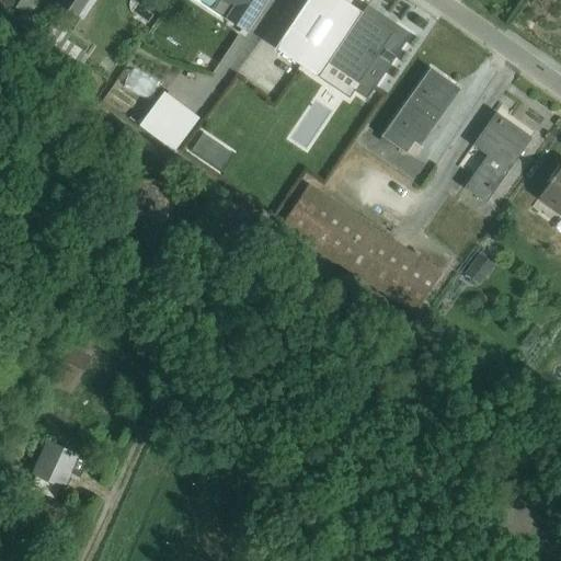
[(36,0),(22,0),(16,8),(27,15),(37,0),(36,0)]
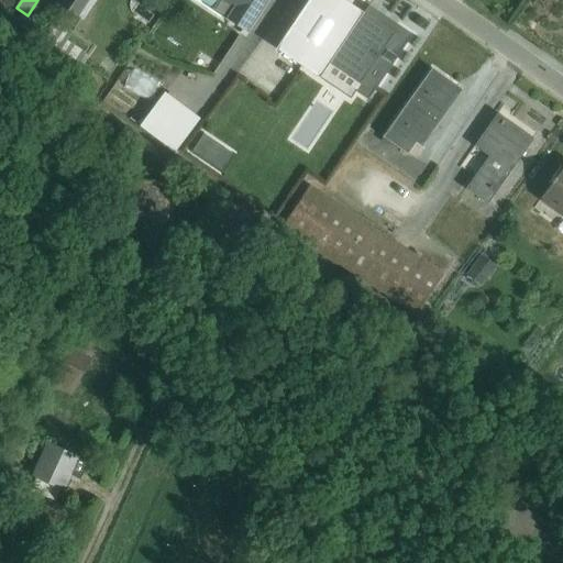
[(58,0),(57,3),(58,4),(54,11),(72,24),(77,17),(79,19),(90,0),(58,0)]
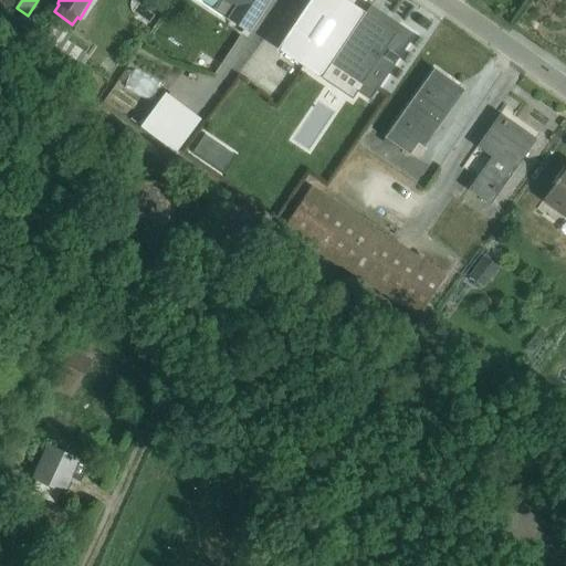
[(198,0),(248,33),(269,0),(198,0)]
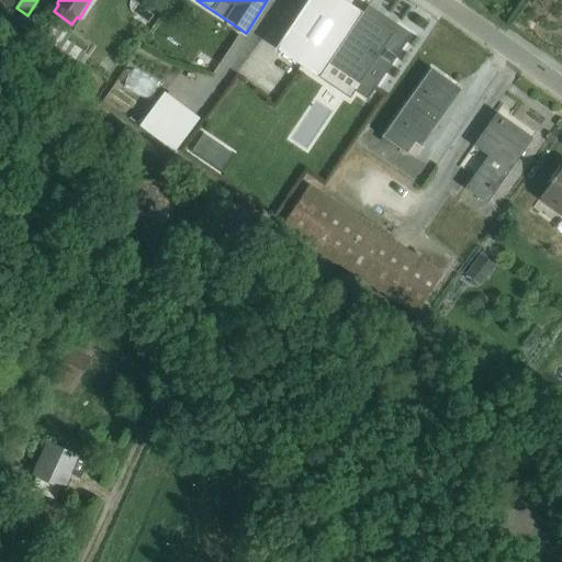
[(343,0),(308,0),(277,48),(351,99),(356,91),(369,101),(412,35),(368,6),(362,13),(343,0)]
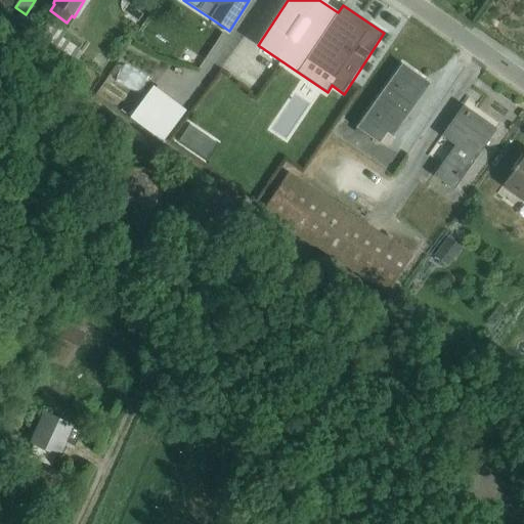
[(50,26),(33,50),(64,70),(75,55),(62,48),(66,44),(60,41),(63,35),(50,26)]
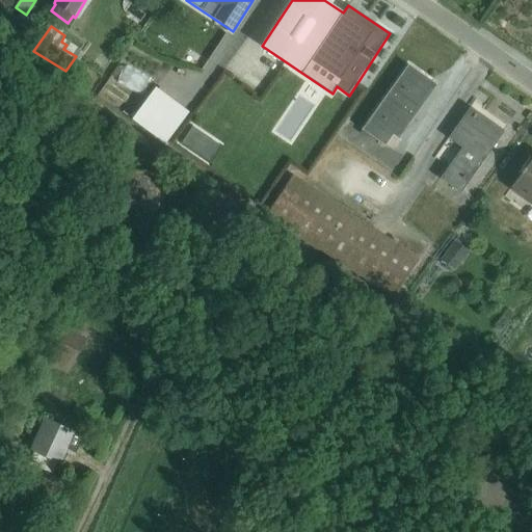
[(360,134),(368,139),(370,136),(386,147),(393,135),(398,139),(436,85),(408,65),(360,134)]
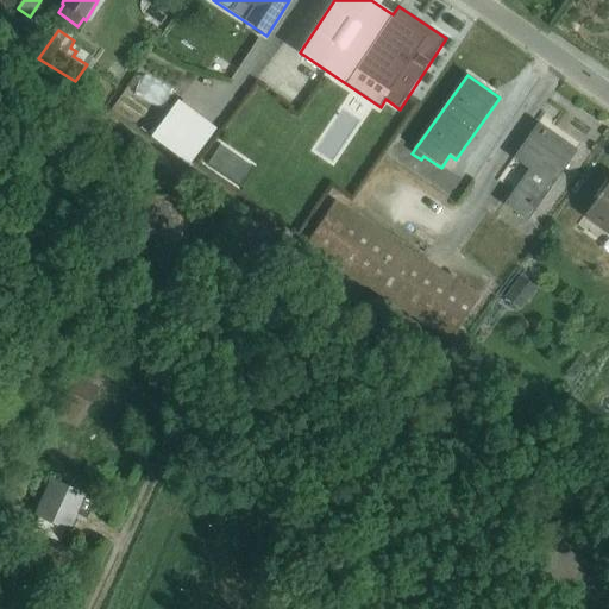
[(137,94),(165,108),(173,93),(144,80),(137,94)]
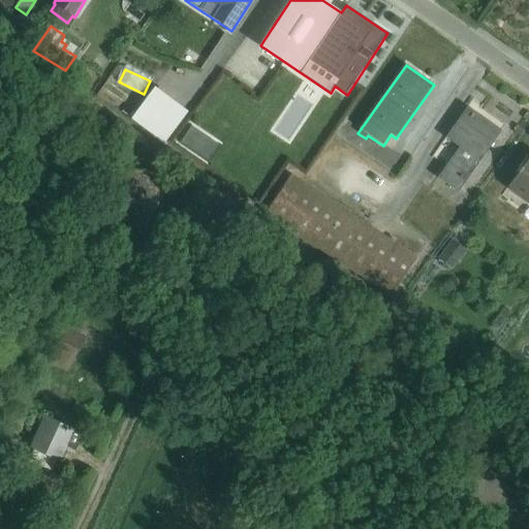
[(131,120),(163,144),(188,112),(155,88),(131,120)]
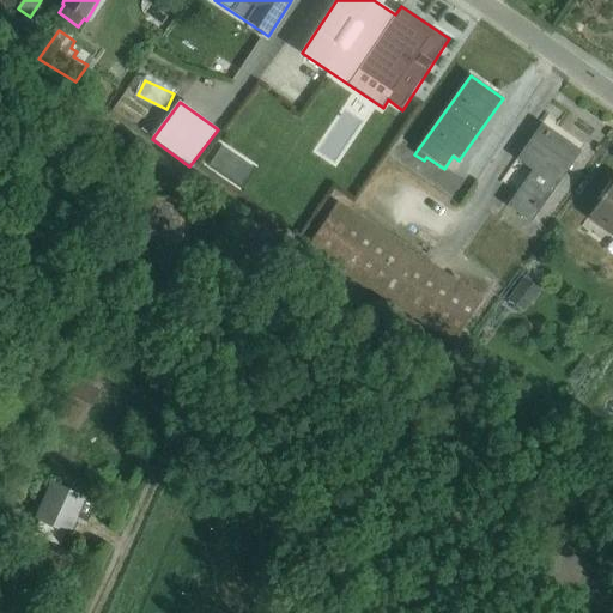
[(533,171),(508,206),(530,223),(581,152),(580,151),(578,152),(548,132),(550,129),(548,128),(542,137),(538,133),(539,132),(538,131),(517,161),(533,171)]
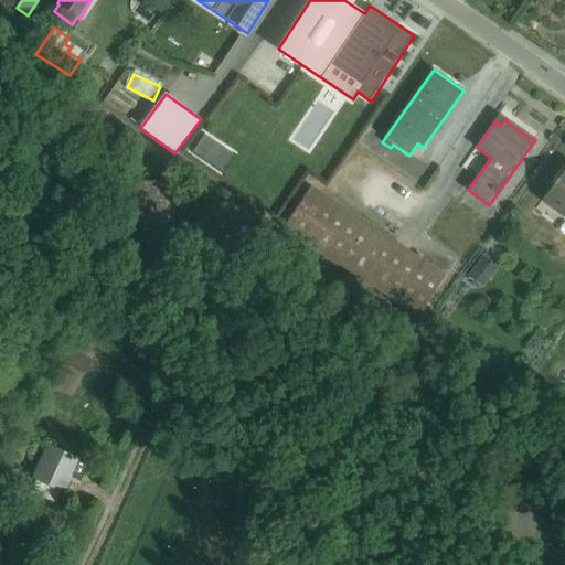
[(564,169),(542,201),(564,217),(564,169)]
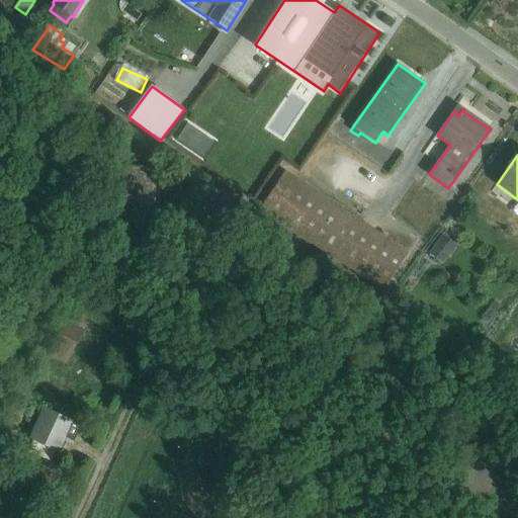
[(114,164),(111,200),(158,203),(160,168),(114,164)]
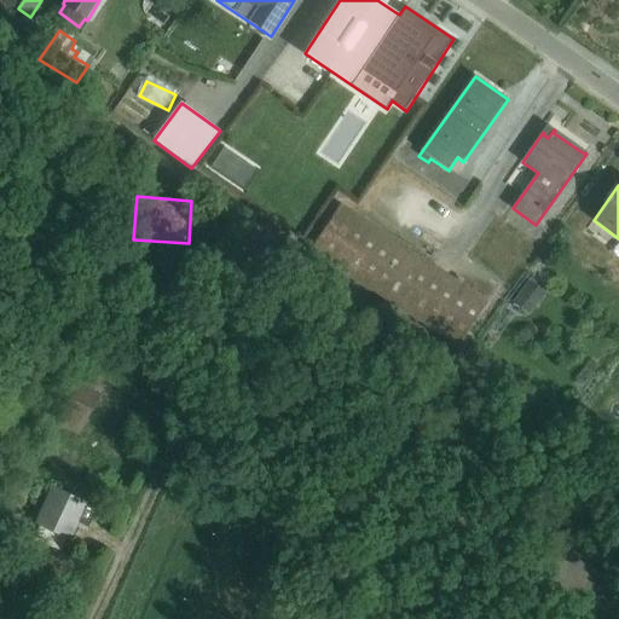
[(457,348),(489,301),(462,284),(464,281),(458,277),(457,281),(341,204),(310,252),(457,348)]
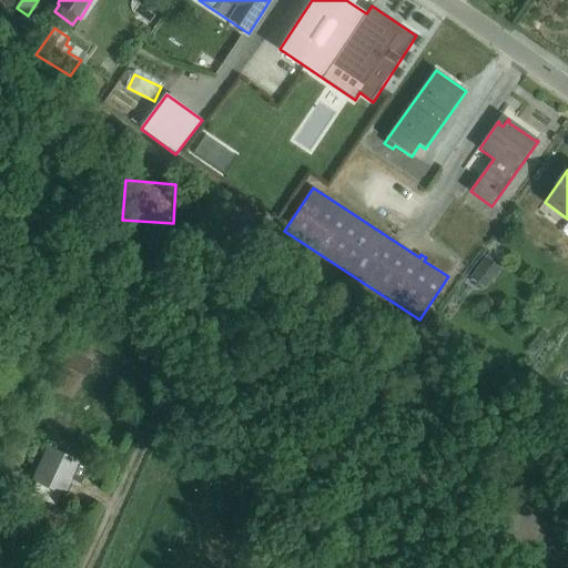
[(487,288),(500,267),(485,257),(472,277),(487,288)]
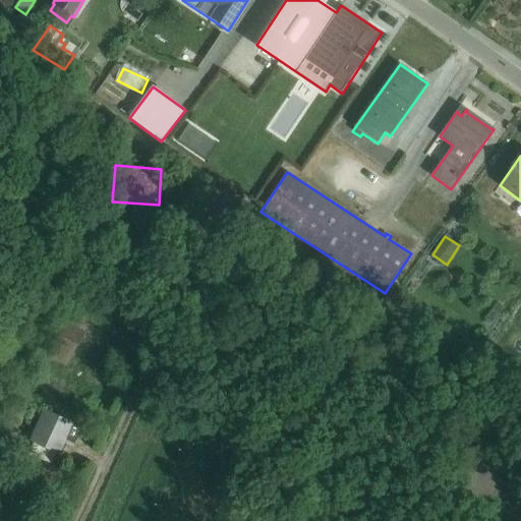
[(66,323),(48,359),(66,367),(84,332),(66,323)]
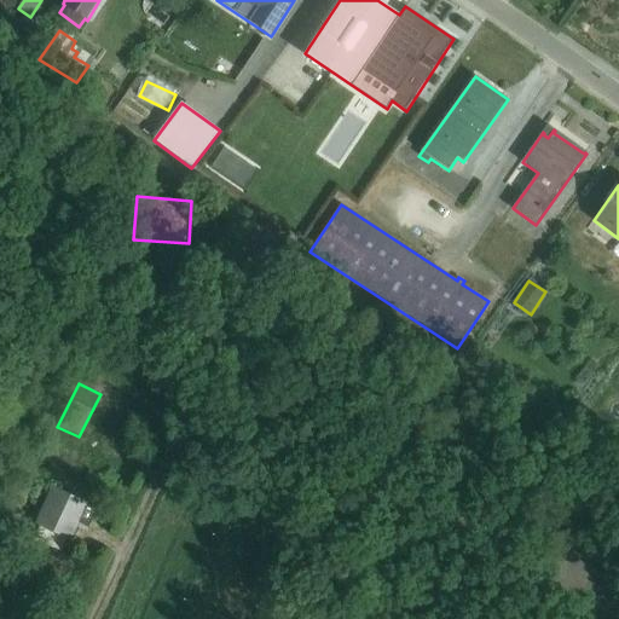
[(52,489),(35,525),(40,526),(34,539),(61,551),(67,538),(69,541),(86,504),(52,489)]
